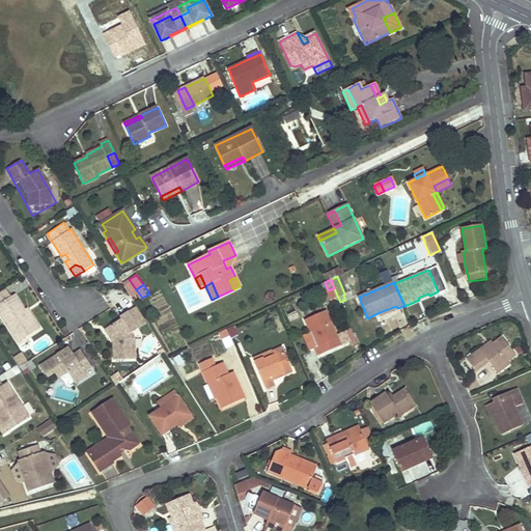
[(0,302),(9,297),(5,288),(0,290),(0,302)]
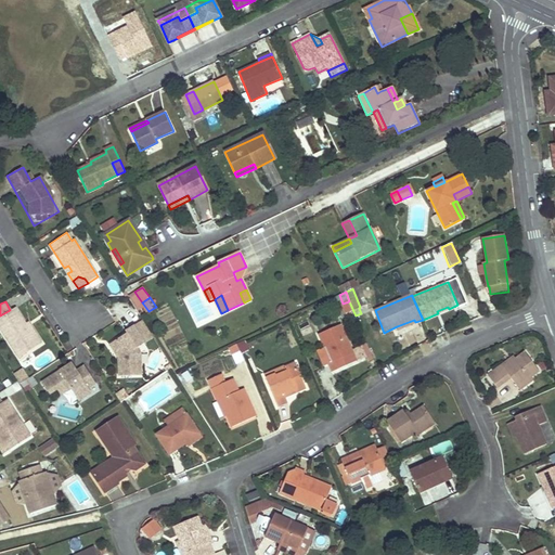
[(349,301),(343,304),(347,313),(353,311),(349,301)]
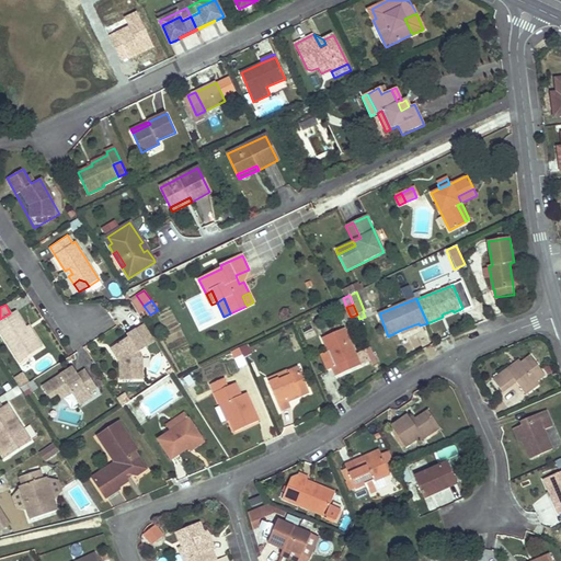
[(10,313),(0,319),(0,331),(20,362),(43,346),(37,338),(33,340),(25,327),(14,310),(10,313)]
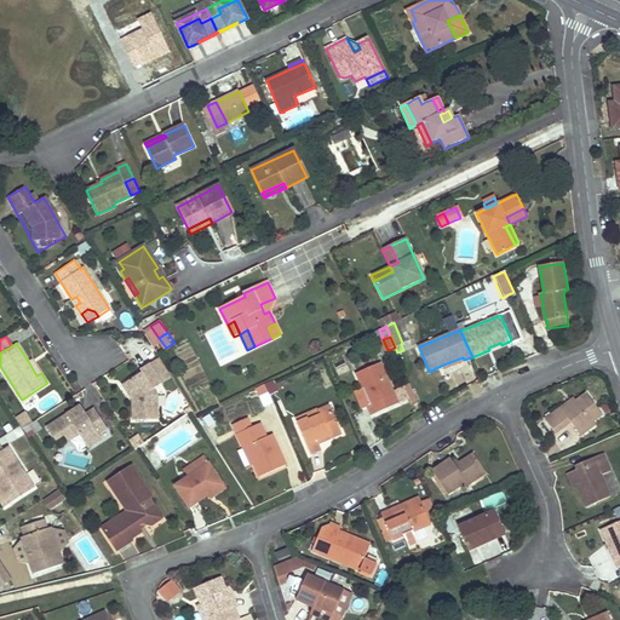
[(463,357),(443,365),(445,368),(464,360),(463,357)]
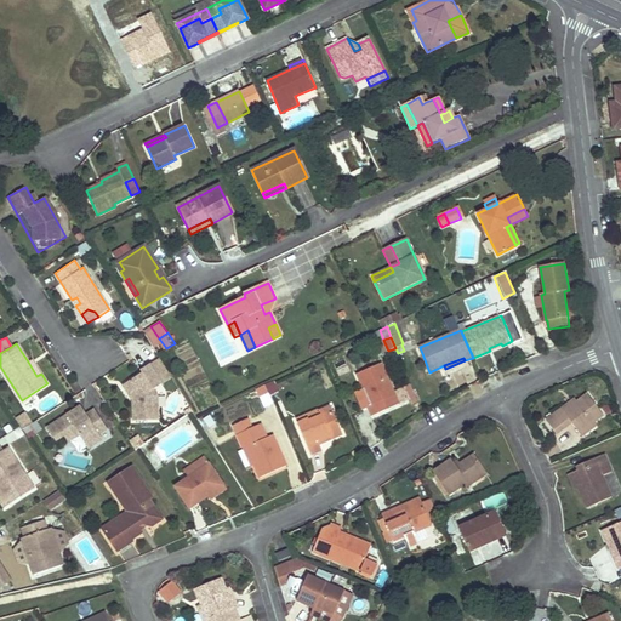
[(32,359),(28,362),(36,376),(41,374),(32,359)]
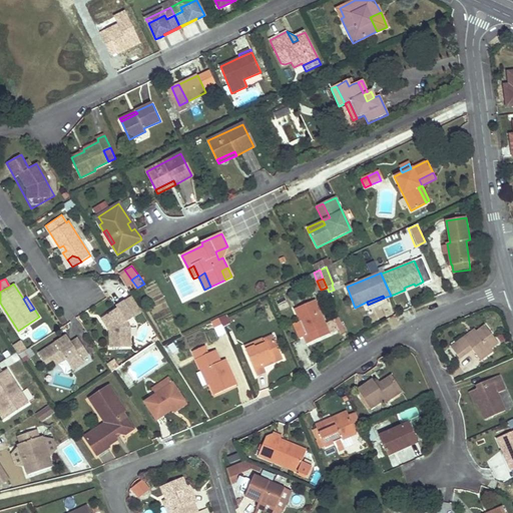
[(139,309),(131,297),(124,302),(116,307),(117,310),(104,318),(111,330),(108,333),(109,348),(130,347),(129,327),(126,322),(133,317),(131,314),(139,309)]
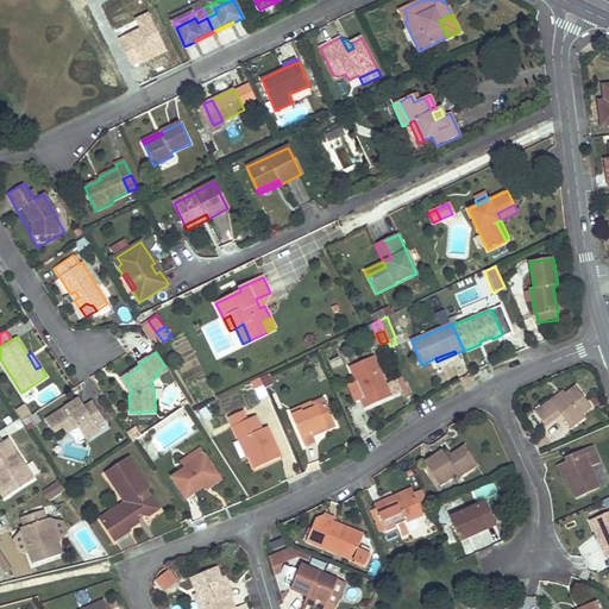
[(374,356),(350,366),(357,381),(347,384),(355,402),(360,399),(365,408),(391,396),(374,356)]
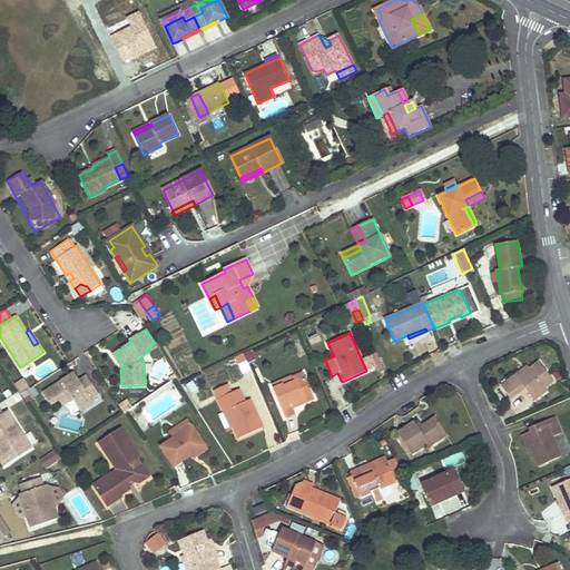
[(157,346),(155,343),(146,349),(148,352),(157,346)]
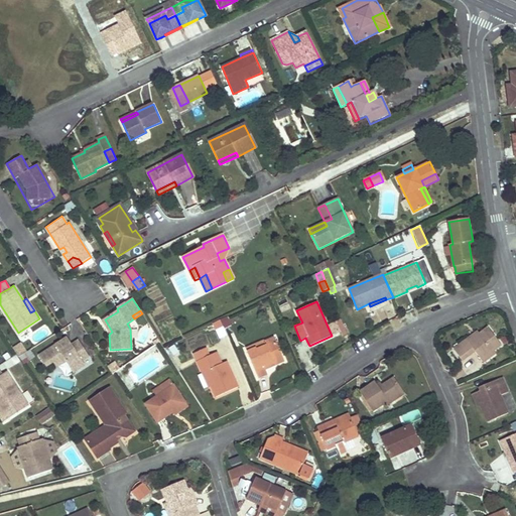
[(105,319),(102,321),(109,335),(112,332),(105,319)]
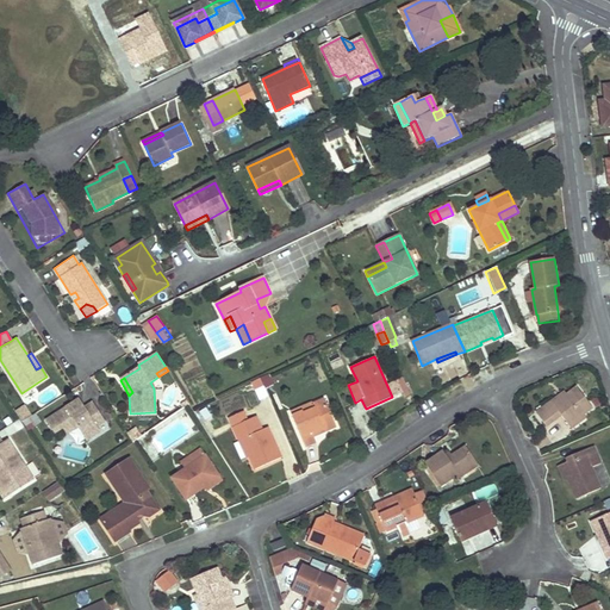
[(261,379),(251,384),(255,390),(263,385),(261,379)]
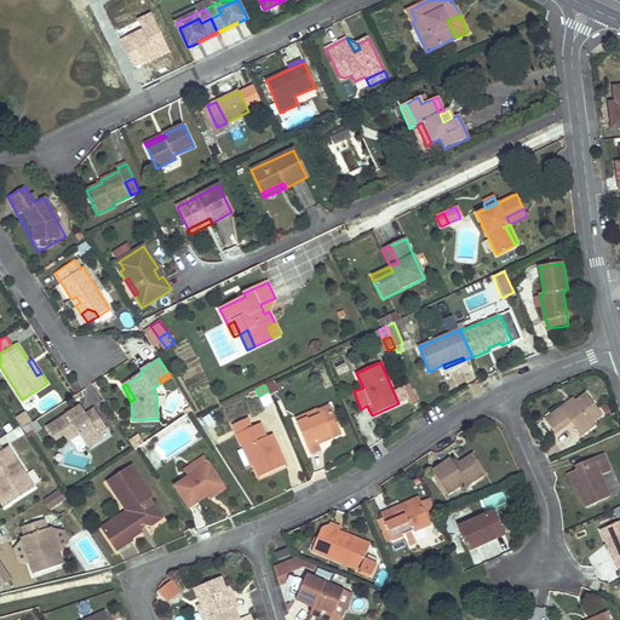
[(394,391),(400,403),(413,399),(408,385),(394,391)]
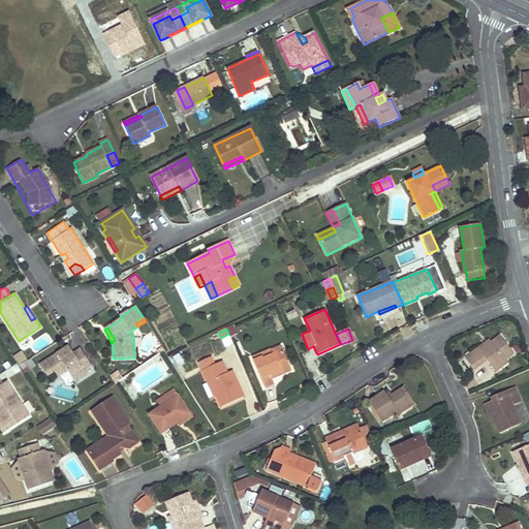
[(493,342),(481,351),(488,361),(494,369),(507,360),(515,353),(501,337),(493,342)]
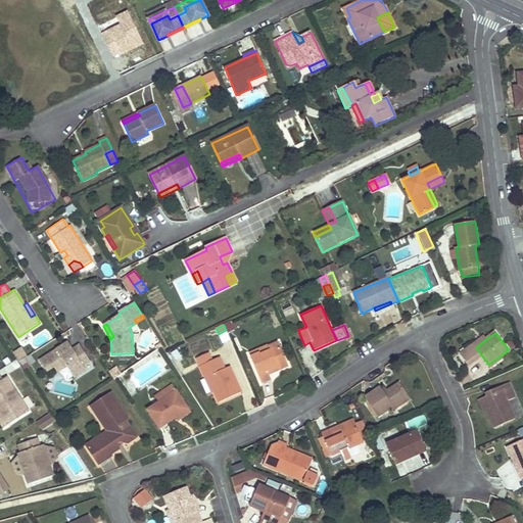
[(485,336),(468,348),(476,361),(482,357),(476,347),(487,338),(485,336)]
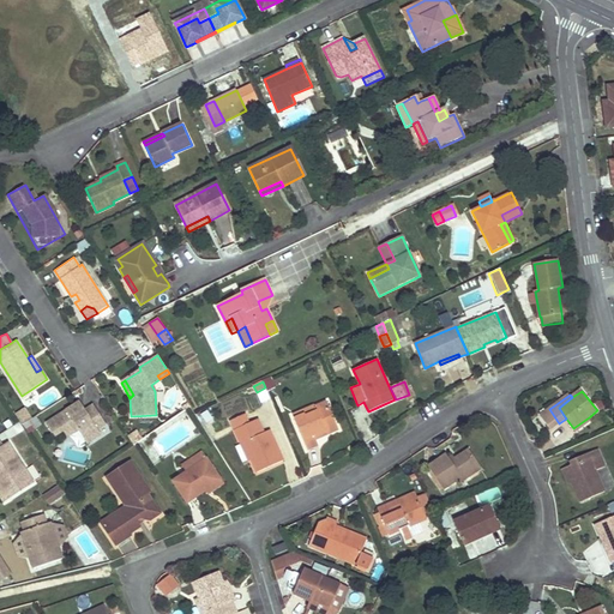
[(79,402),(47,423),(54,437),(64,431),(68,437),(79,429),(86,441),(100,432),(98,429),(106,423),(96,409),(88,414),(85,410),(79,402)]
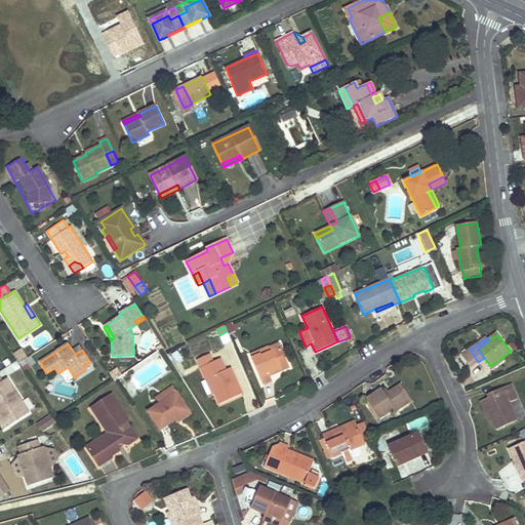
[(280,344),(270,348),(271,351),(261,355),(261,353),(251,357),(263,384),(272,379),(269,371),(277,367),(279,371),(289,367),(280,344)]
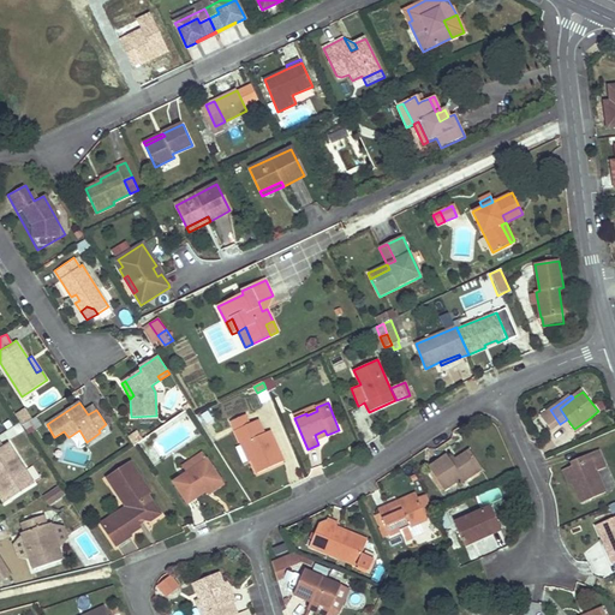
[(316,405),(293,415),(294,418),(306,413),(306,416),(317,411),(316,407),(316,405)]
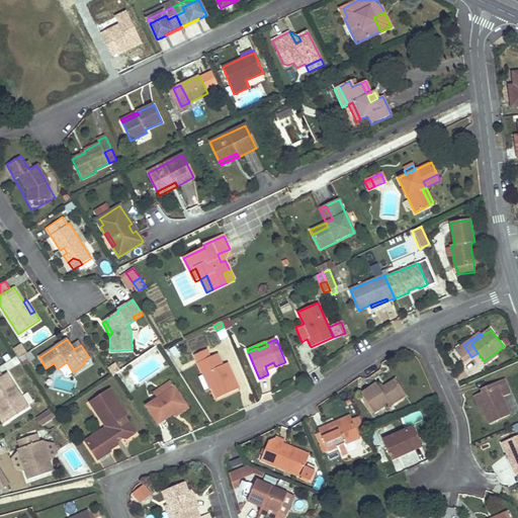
[(23,343),(13,349),(24,366),(34,360),(23,343)]
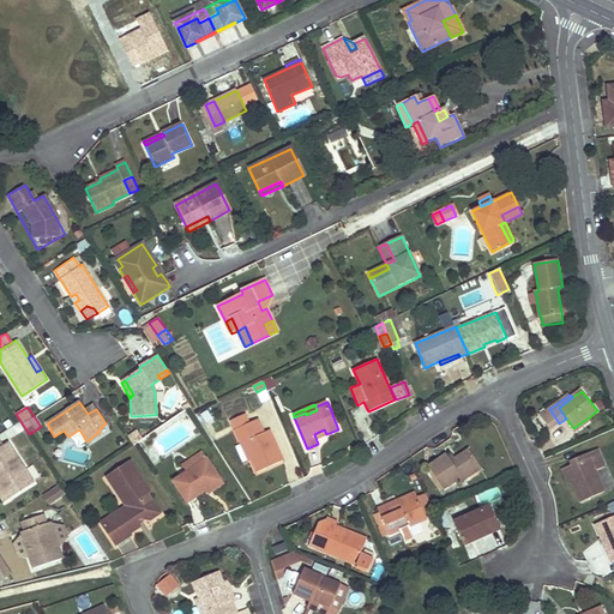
[(549,409),(541,416),(551,429),(559,423),(549,409)]
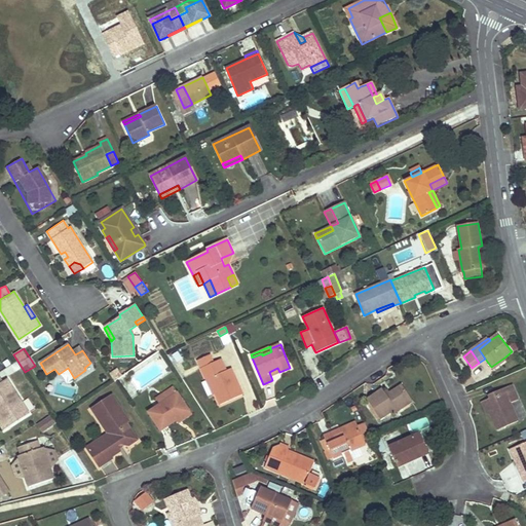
[(209,355),(198,361),(207,380),(210,379),(216,393),(220,405),(242,395),(231,369),(225,371),(220,360),(214,363),(212,363),(209,355)]
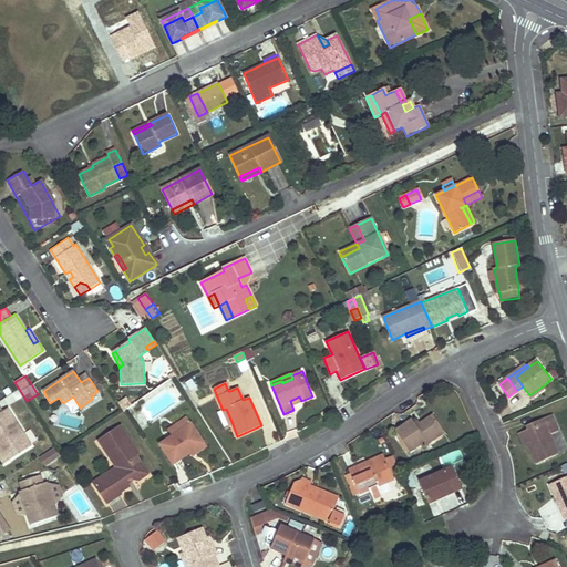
[(544,385),(529,395),(532,399),(546,388),(544,385)]
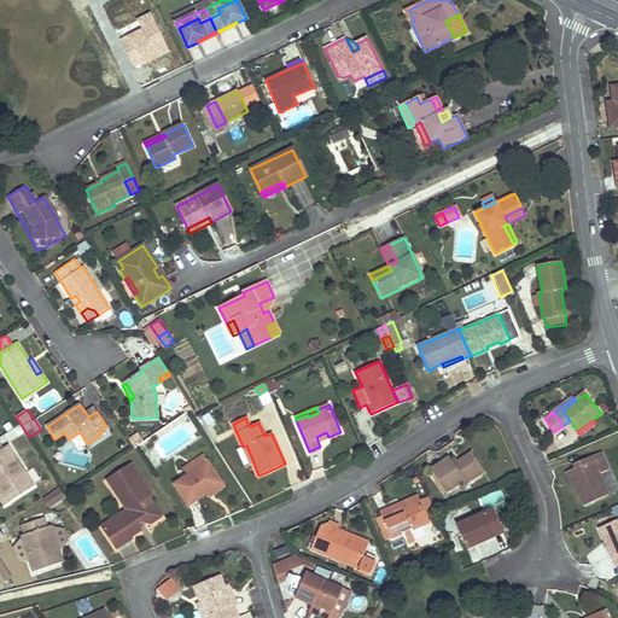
[(104,438),(100,435),(87,444),(89,448),(104,438)]
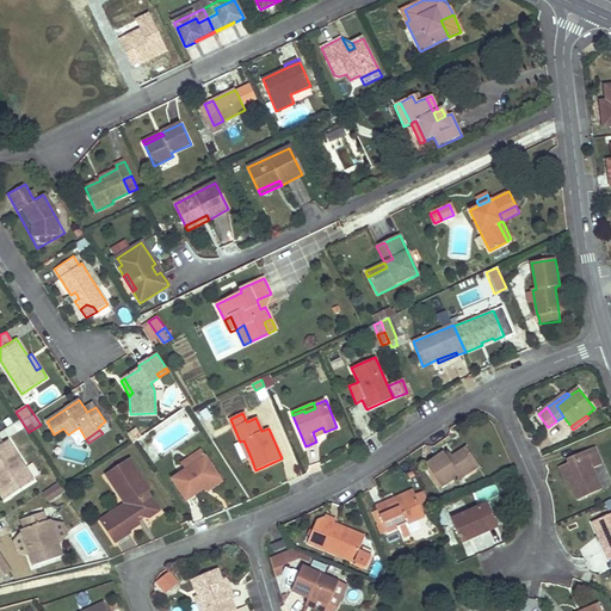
[(244,440),(240,442),(248,460),(251,457),(244,440)]
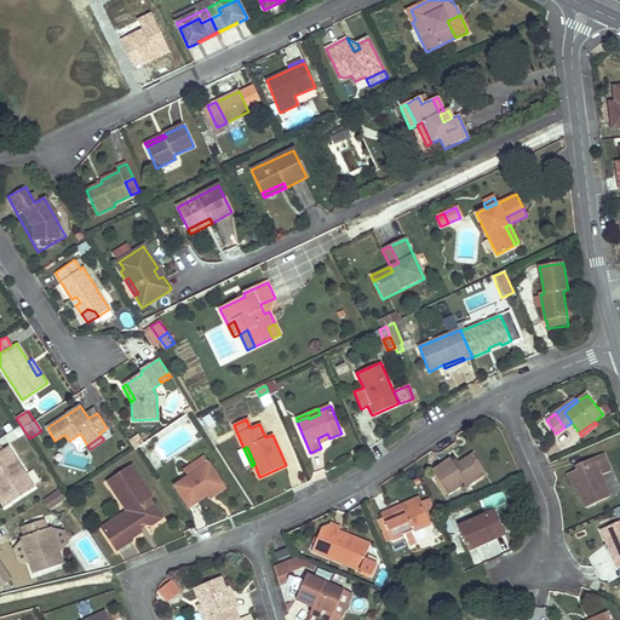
[(0,453),(0,489),(10,505),(34,489),(9,448),(6,449),(0,453)]
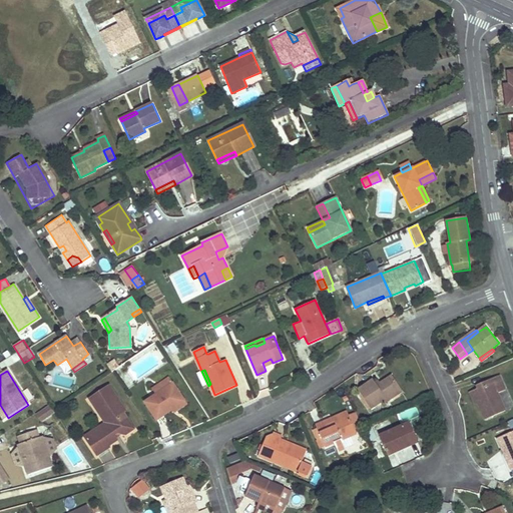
[(500,375),(492,378),(494,381),(479,388),(473,391),(478,403),(486,420),(507,411),(499,393),(507,389),(500,375)]
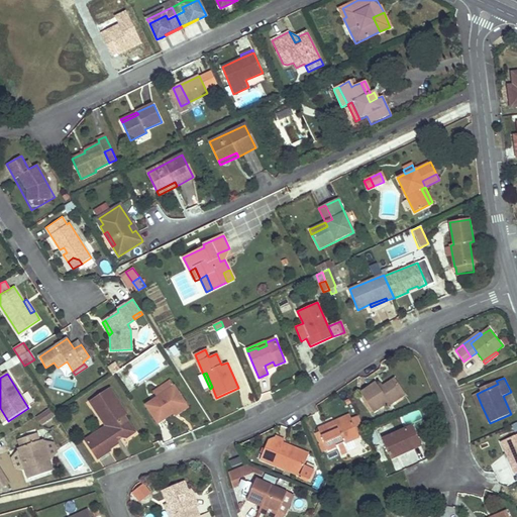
[(376,383),(363,392),(376,411),(387,404),(404,392),(395,379),(383,387),(380,390),(378,387),(376,383)]
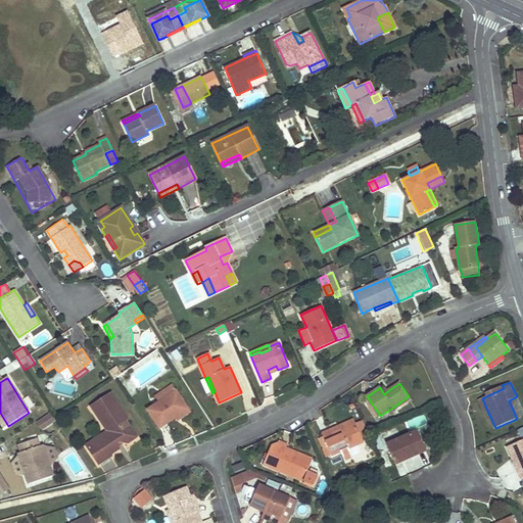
[(158,402),(177,391),(173,385),(154,397),(158,402)]
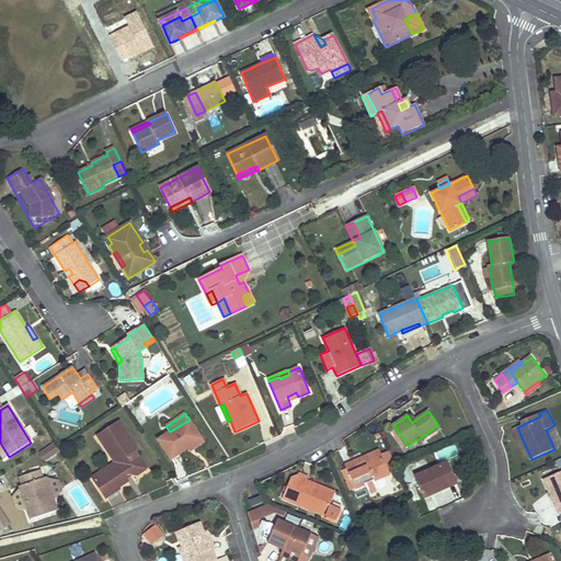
[(538,413),(523,421),(524,424),(540,416),(538,413)]
